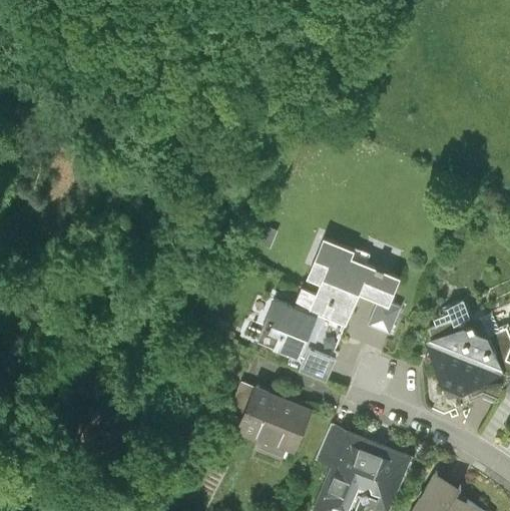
[(321,282),(309,311),(345,326),(358,294),(377,302),(388,306),(389,303),(399,279),(350,260),(353,251),(323,239),(308,277),(321,282)]
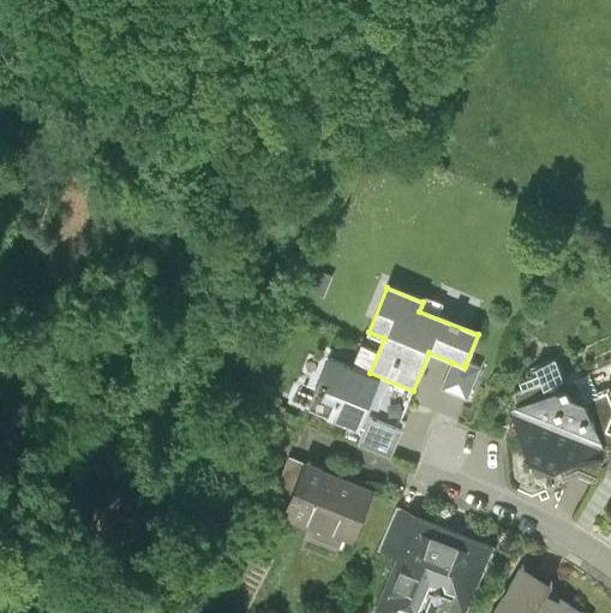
[(325,361),(317,379),(328,382),(321,399),(333,404),(325,421),(353,433),(376,382),(325,361)]
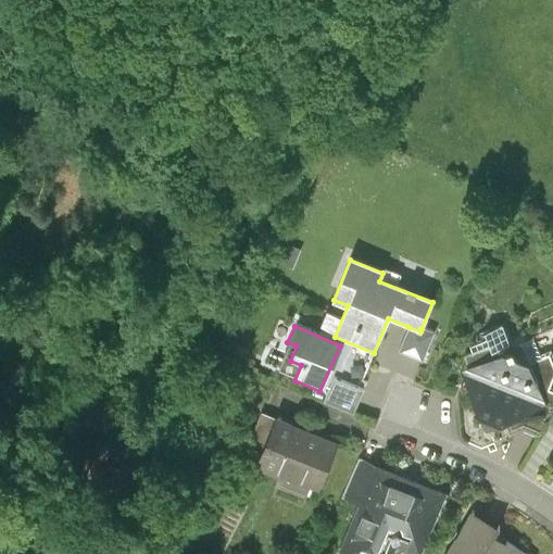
[(422,328),(420,331),(409,327),(399,352),(422,362),(434,332),(422,328)]
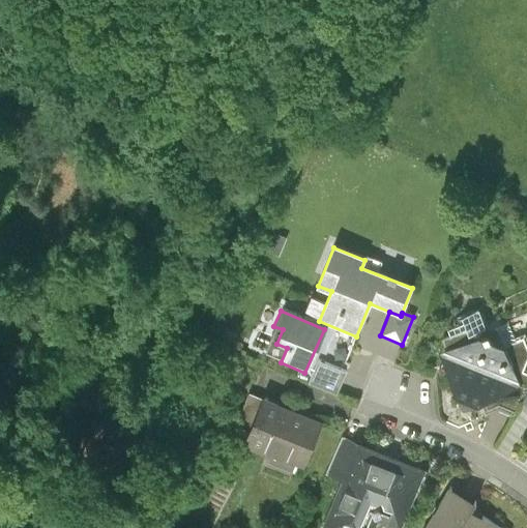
[(441,354),(465,410),(521,387),(498,331),(441,354)]
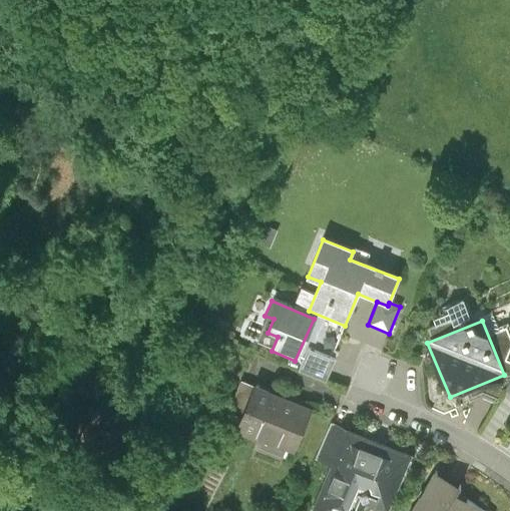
[(310,411),(252,388),(234,433),(253,441),(256,438),(293,453),(310,411)]
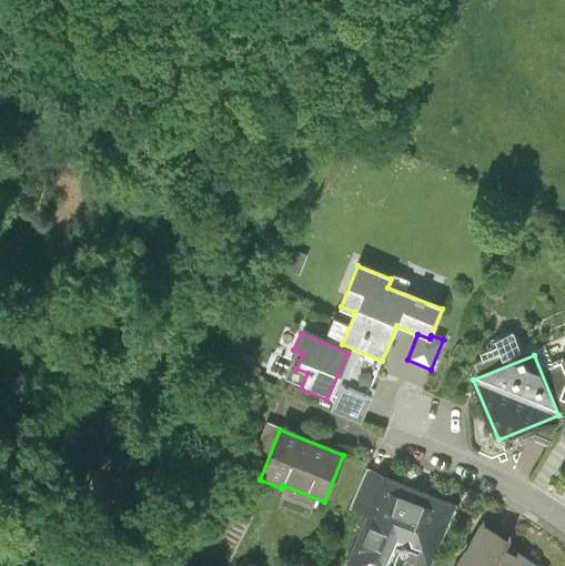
[(429,565),(453,507),(369,472),(353,511),(370,517),(349,565),(400,565),(403,558),(420,565),(429,565)]
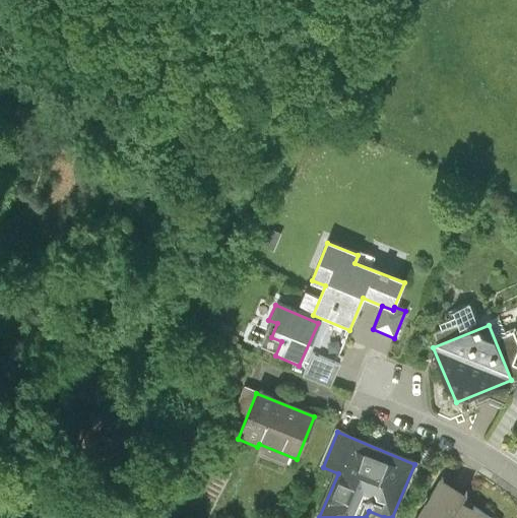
[(466,495),(441,480),(419,517),(486,517),(461,505),(466,495)]
